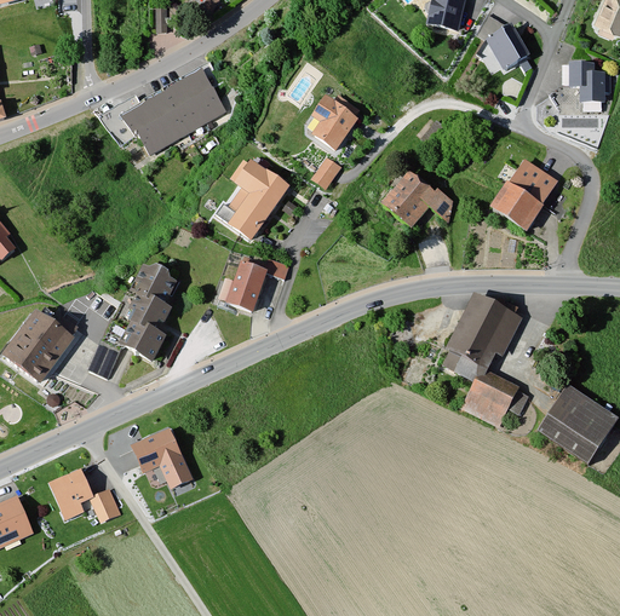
[(206,0),(204,4),(212,10),(218,0),(206,0)]
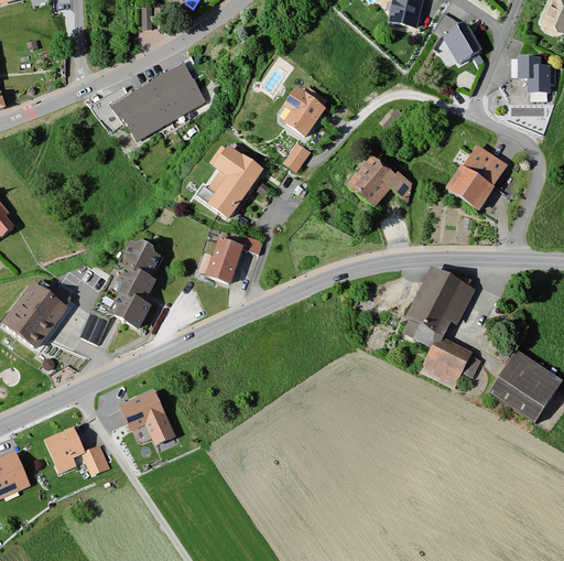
[(392,0),(388,22),(418,29),(424,0),(392,0)]
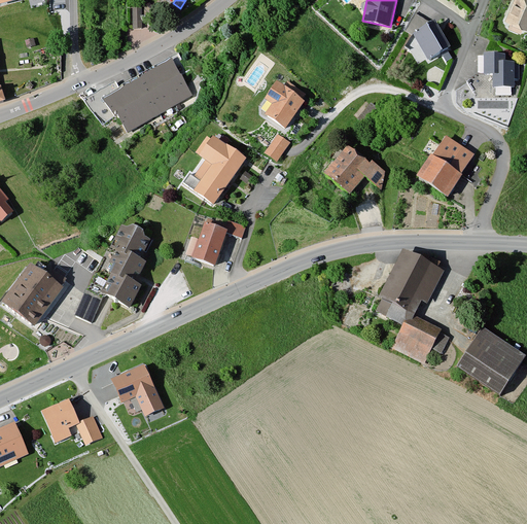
[(513,0),(505,18),(512,20),(510,25),(521,29),(523,24),(526,25),(526,0),(513,0)]
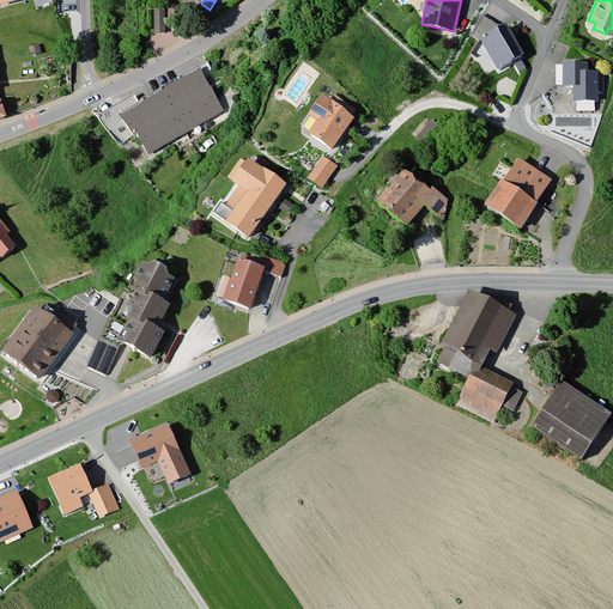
[(164,6),(155,6),(156,30),(165,29),(164,6)]
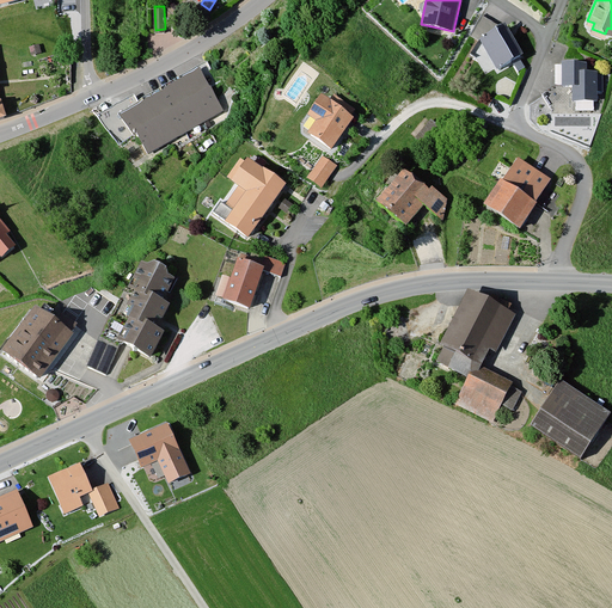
[(506,25),(482,40),(499,68),(519,56),(522,54),(506,25)]
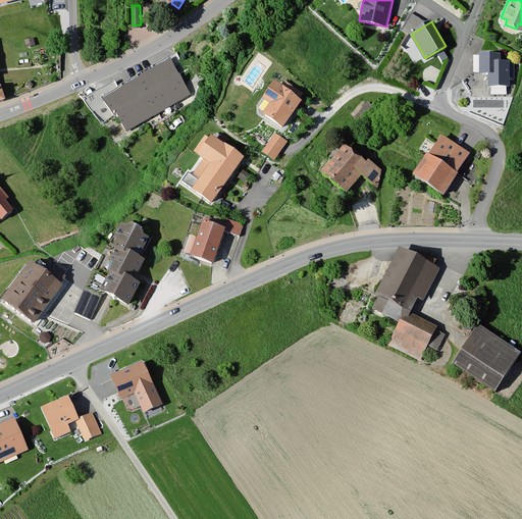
[(33,36),(24,39),(27,45),(35,42),(33,36)]
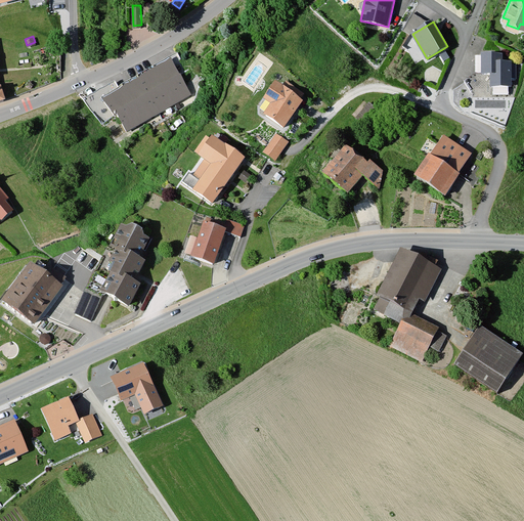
[(501,53),(482,53),(481,73),(490,74),(490,85),(511,85),(511,77),(516,77),(516,63),(512,63),(512,60),(501,60),(501,53)]
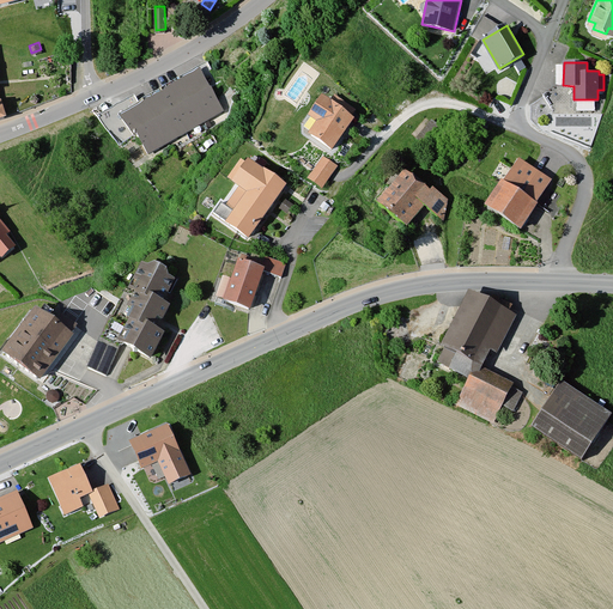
[(141,103),(133,93),(97,114),(120,141),(135,131),(147,154),(224,109),(199,67),(141,103)]
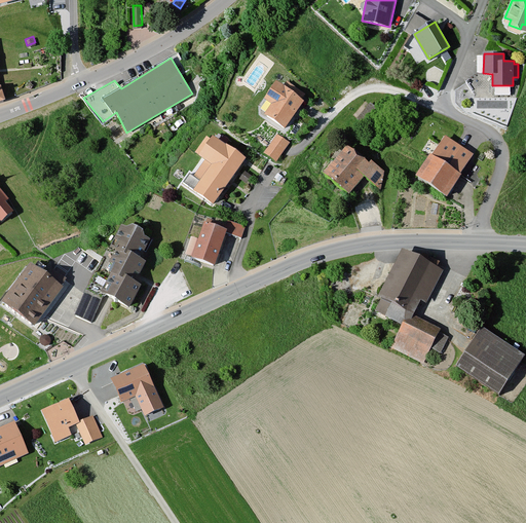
[(288,80),(284,86),(301,99),(305,92),(288,80)]
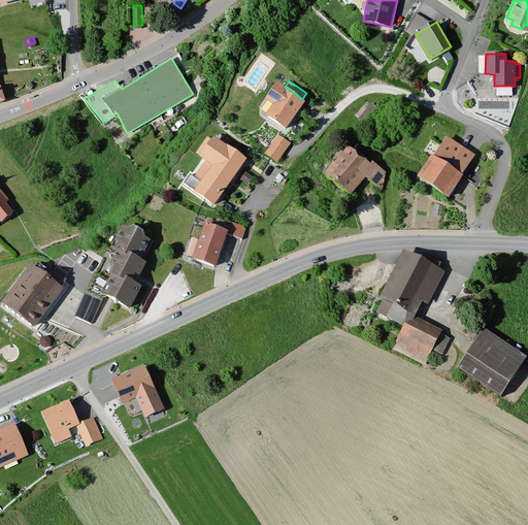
[(266,115),(285,128),(304,101),(302,99),(285,87),(277,81),(266,98),(273,104),(266,115)]
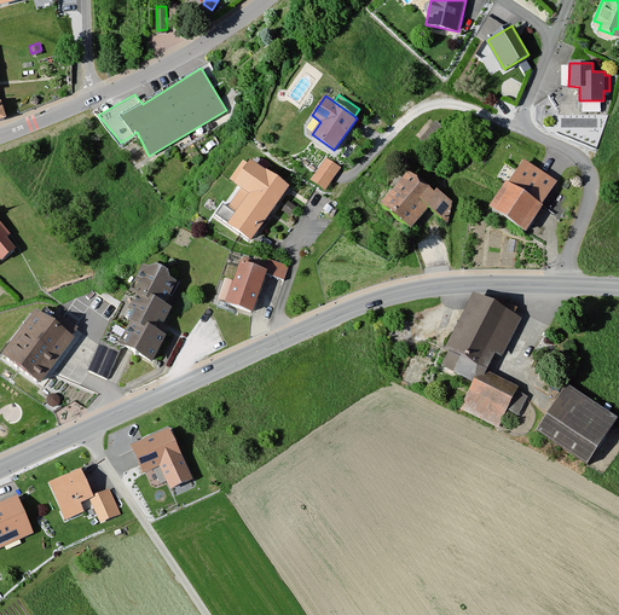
[(537,100),(541,115),(557,110),(554,96),(537,100)]
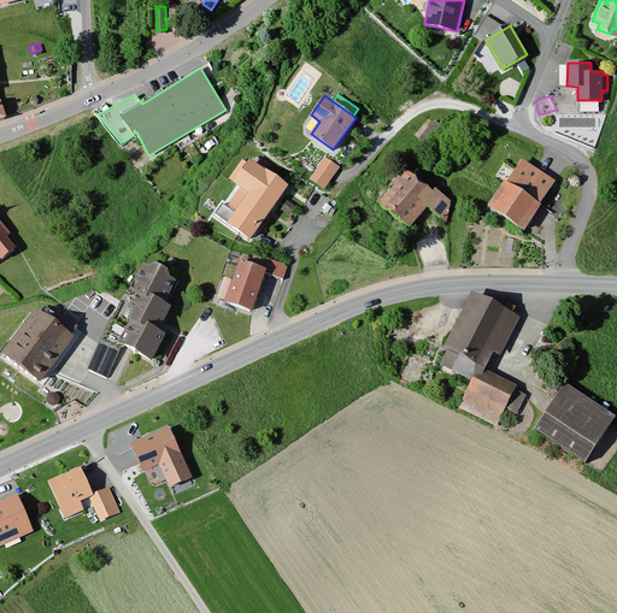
[(325,154),(309,177),(323,187),(339,164),(325,154)]
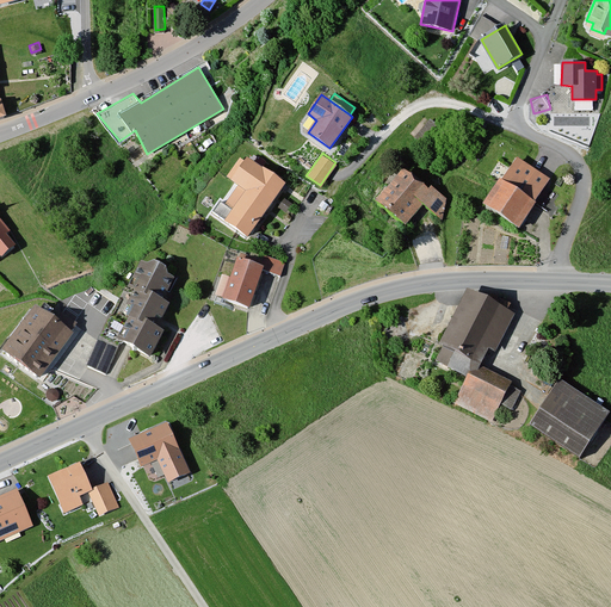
[(258,154),(253,161),(260,167),(266,160),(258,154)]
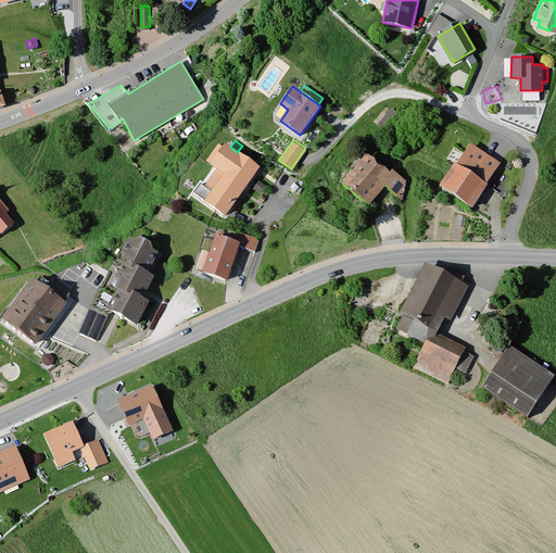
[(498,162),(471,143),(457,165),(455,163),(440,186),(472,208),(487,185),(484,184),(498,162)]
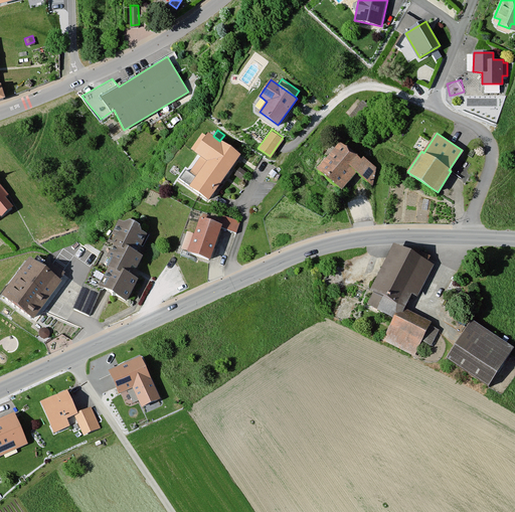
[(213,136),(209,134),(196,152),(207,160),(196,175),(186,168),(180,176),(209,196),(239,155),(219,141),(213,136)]
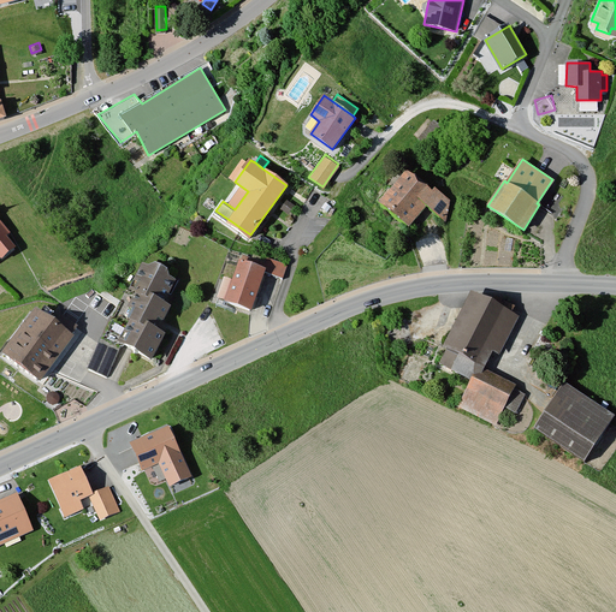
[(431,194),(407,172),(381,202),(408,224),(426,203),(444,217),(448,200),(436,190),(431,194)]
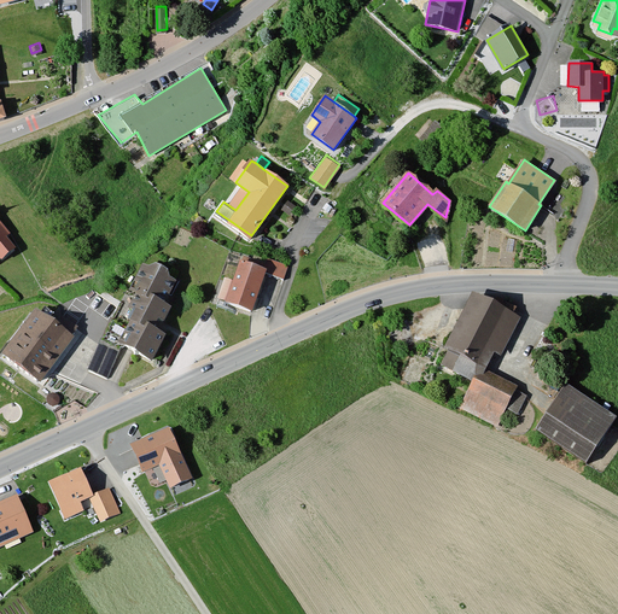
[(289,199),(283,208),(290,212),(296,204),(289,199)]
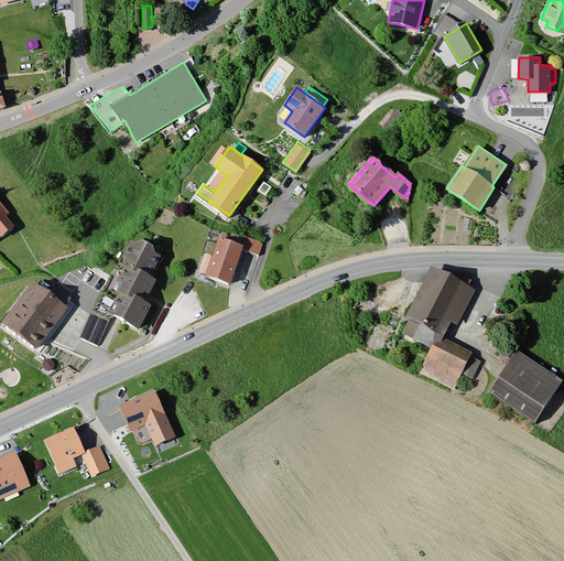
[(0,235),(13,226),(4,215),(8,212),(0,202),(0,235)]
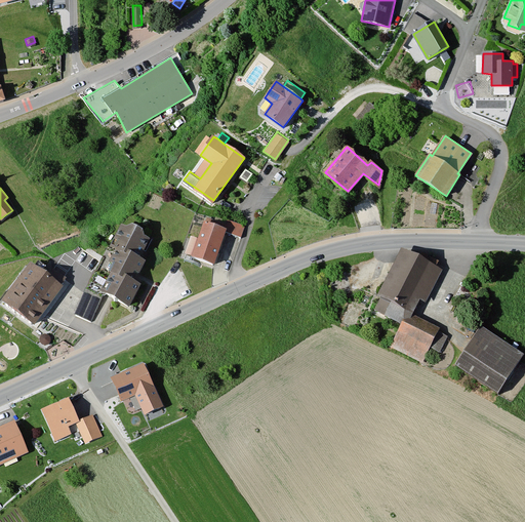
[(208,216),(206,222),(204,222),(198,238),(191,236),(186,253),(214,263),(226,231),(240,236),(245,224),(228,218),(227,223),(208,216)]
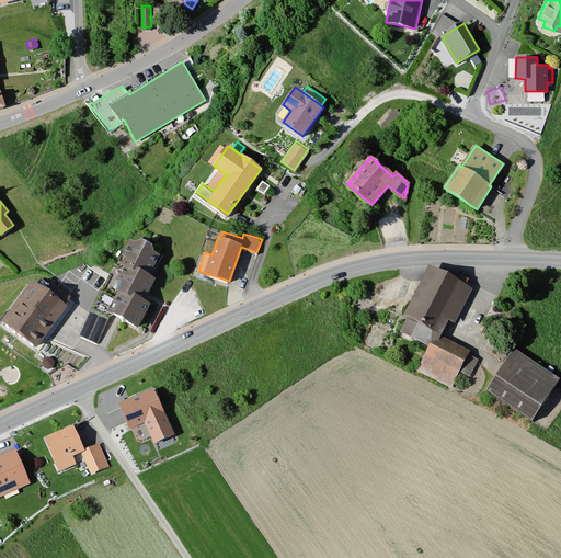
[(136,243),(129,240),(107,276),(101,287),(81,333),(98,341),(110,314),(137,327),(148,304),(139,298),(145,289),(149,292),(155,280),(150,277),(160,255),(155,252),(152,247),(141,241),(136,243)]
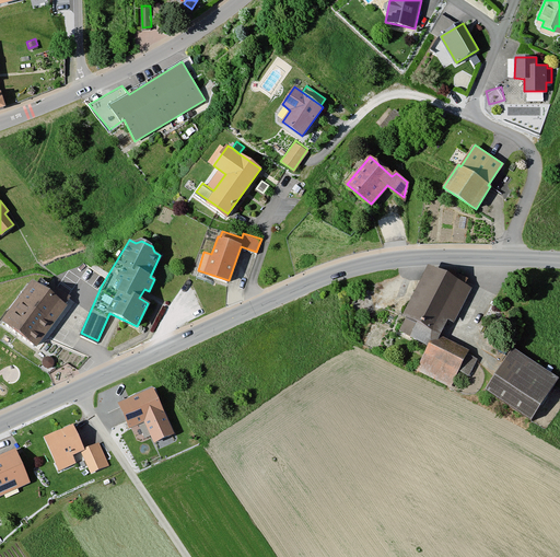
[(470,287),(430,267),(406,315),(408,316),(401,328),(416,335),(415,337),(430,345),(419,368),(451,382),(457,367),(468,372),(476,357),(466,352),(468,348),(441,336),(441,332),(447,317),(453,321),(470,287)]
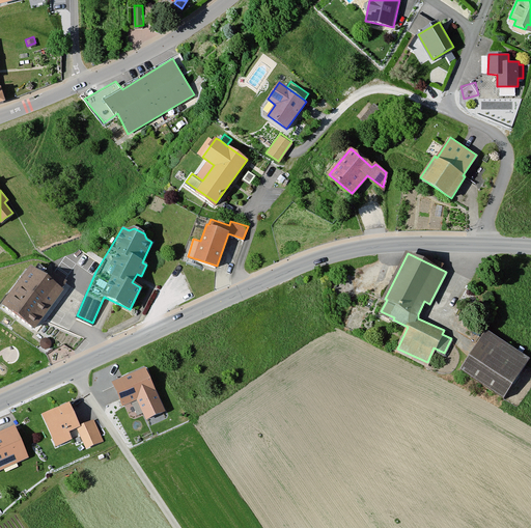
[(48,279),(29,267),(3,303),(35,327),(62,289),(60,288),(67,280),(54,270),(48,279)]
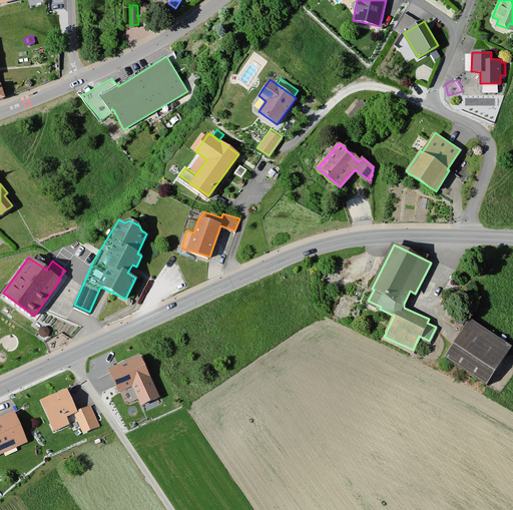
[(512,346),(471,319),(446,357),(487,384),(512,346)]
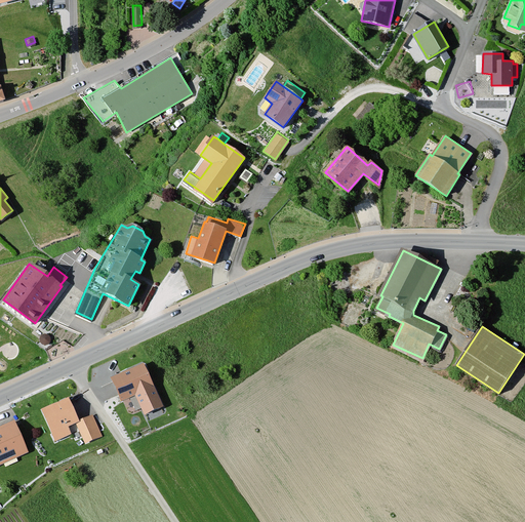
[(44,344),(45,344),(47,343),(49,342),(50,340),(50,338),(50,337),(50,335),(49,334),(47,332),(46,332),(44,332),(42,333),(41,334),(40,336),(39,338),(40,339),(41,342),(42,343),(44,344)]
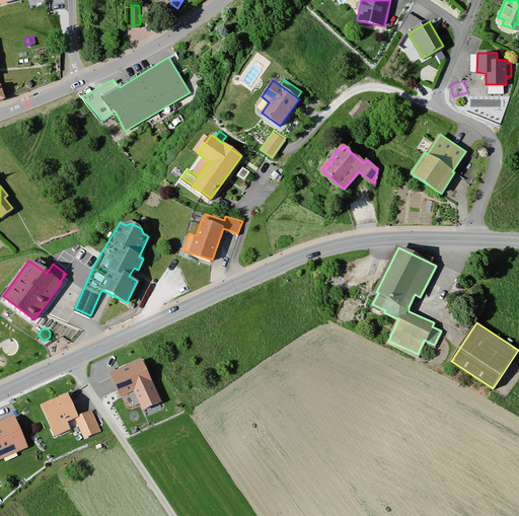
[(142,358),(108,373),(120,395),(135,389),(144,409),(161,400),(142,358)]
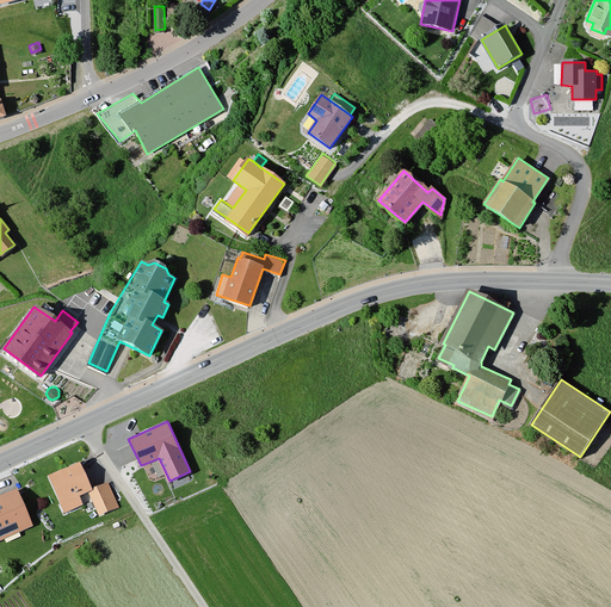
[(80,463),(48,477),(63,513),(84,503),(80,495),(88,490),(92,489),(91,488),(80,463)]
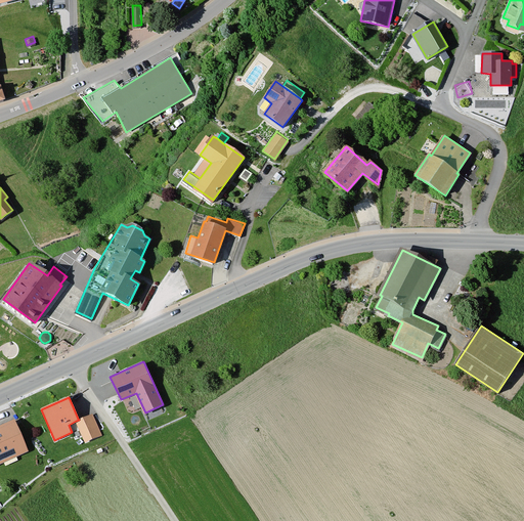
[(91,413),(78,419),(79,420),(76,421),(85,440),(101,432),(91,413)]
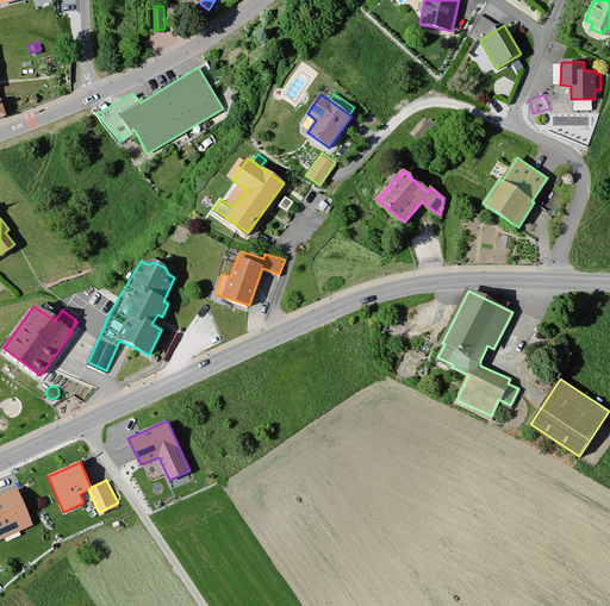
[(0,536),(33,522),(18,486),(0,494),(0,536)]
